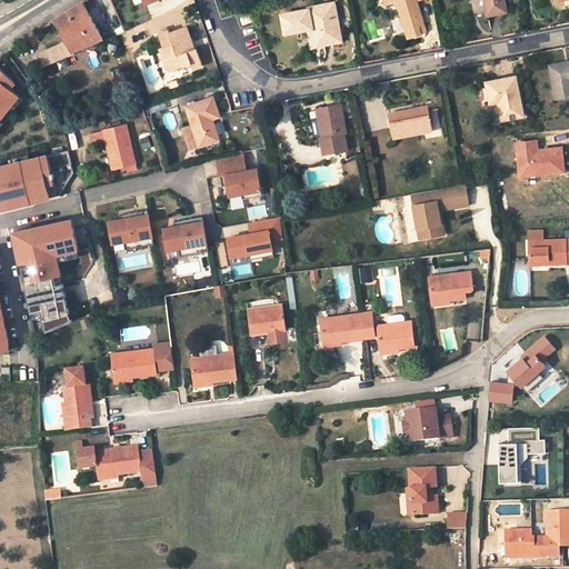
[(421,6),(439,0),(387,0),(386,0),(389,10),(400,7),(411,43),(426,39),(425,37),(431,35),(421,6)]
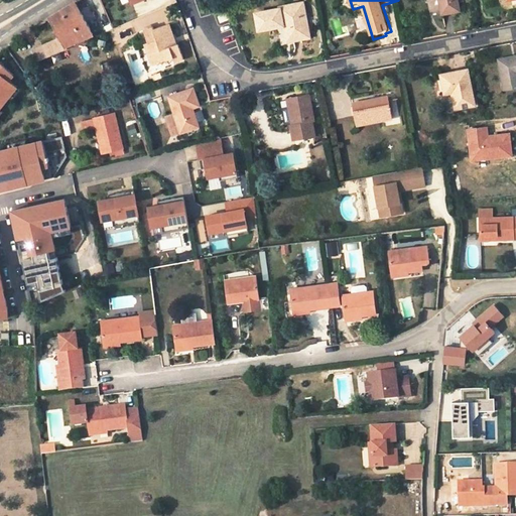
[(464,16),(460,0),(435,0),(436,2),(442,1),(446,19),(464,16)]
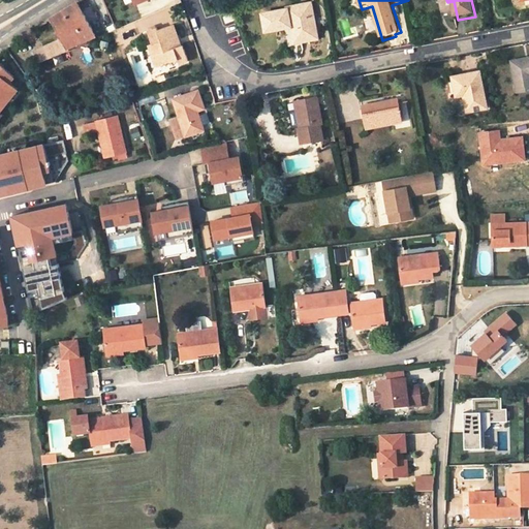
[(317,39),(311,3),(286,8),(286,7),(276,9),(277,10),(273,11),(276,29),(284,28),(283,21),(288,20),(292,41),(300,40),(300,42),(317,39)]
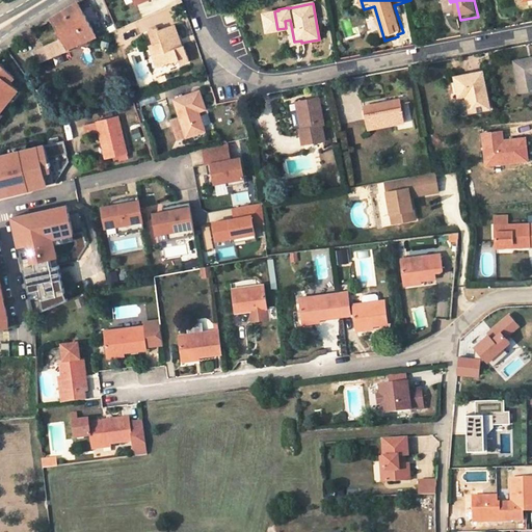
[(57,25),(65,40),(49,50),(52,57),(53,59),(71,52),(71,50),(98,38),(102,36),(100,32),(96,34),(80,4),(52,20),(56,26),(57,25)]
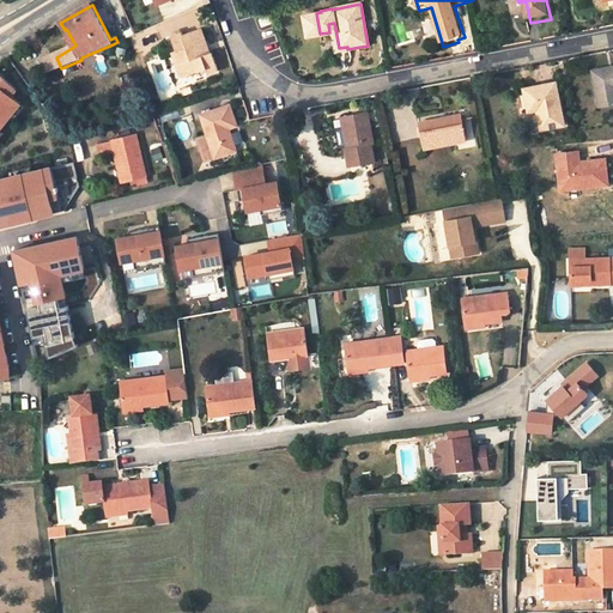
[(274,23),(269,11),(259,16),(262,26),(274,23)]
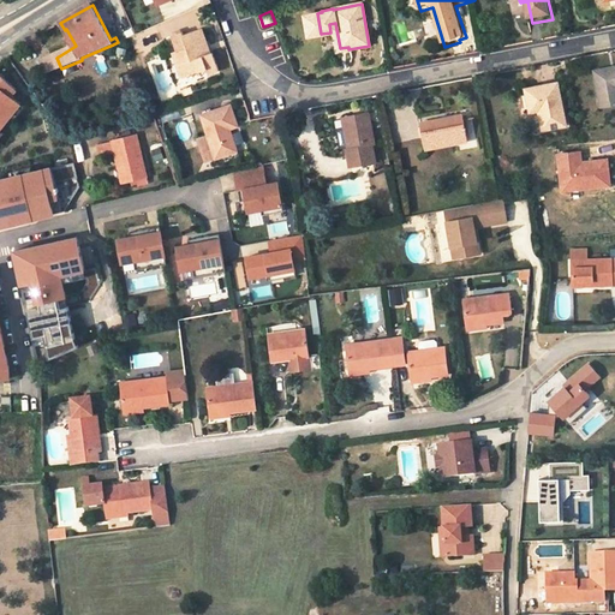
[(321,34),(317,13),(305,16),(309,36),(321,34)]
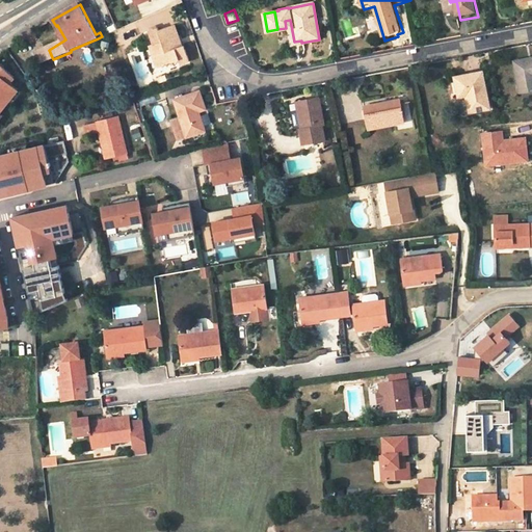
[(344,38),(360,35),(357,25),(351,26),(350,18),(341,20),(344,38)]
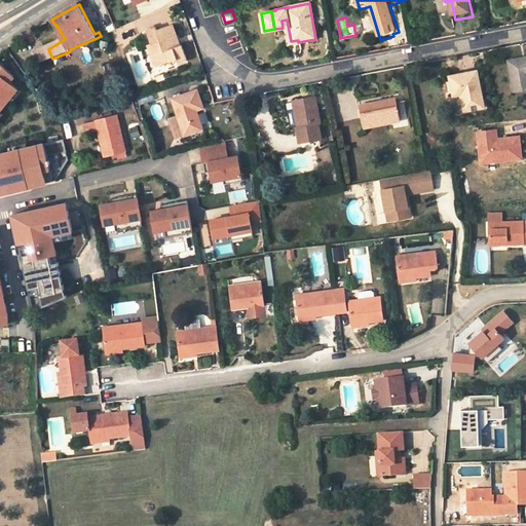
[(157,30),(156,28),(147,31),(152,43),(150,44),(153,55),(156,54),(159,65),(177,59),(179,64),(187,61),(182,45),(177,46),(174,37),(176,36),(173,25),(157,30)]
